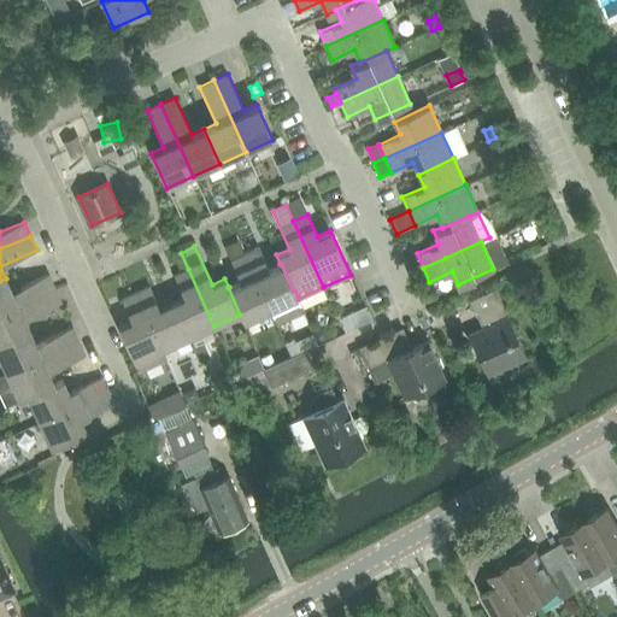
[(304,312),(298,299),(294,291),(293,291),(281,264),(280,264),(268,269),(258,247),(245,253),(271,311),(277,324),(304,312)]
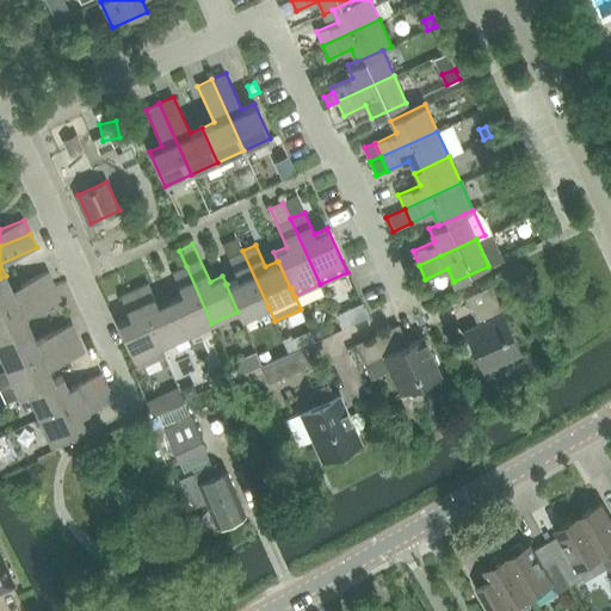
[(242,251),(228,258),(238,279),(227,284),(226,284),(238,312),(241,320),(269,308),(242,251)]
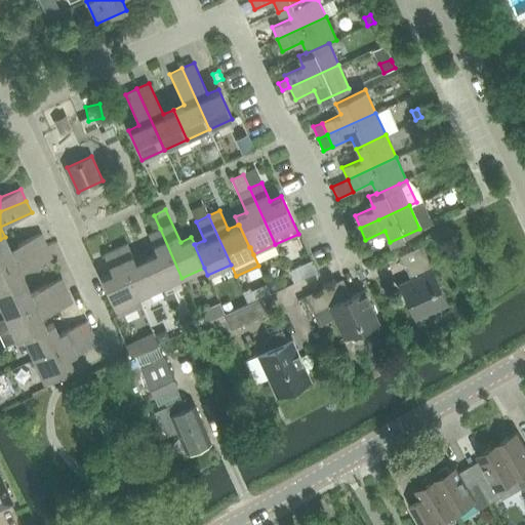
[(160,287),(182,278),(160,229),(148,234),(156,252),(146,257),(160,287)]
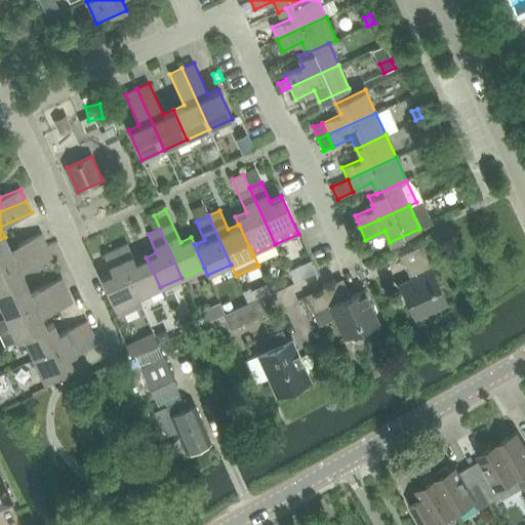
[(0,266),(46,245),(41,233),(10,247),(5,237),(0,239),(0,266)]
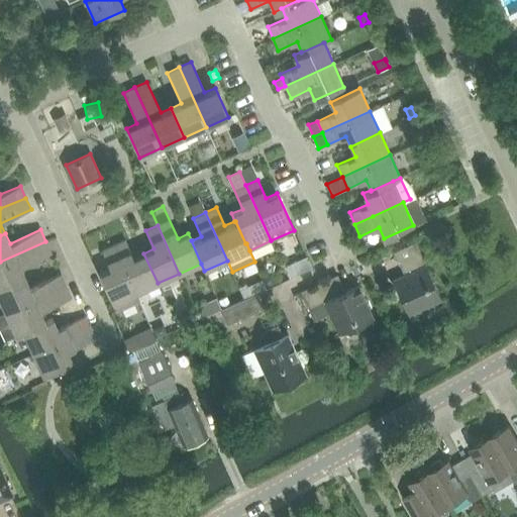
[(158,283),(143,253),(133,259),(125,239),(113,245),(135,293),(158,283)]
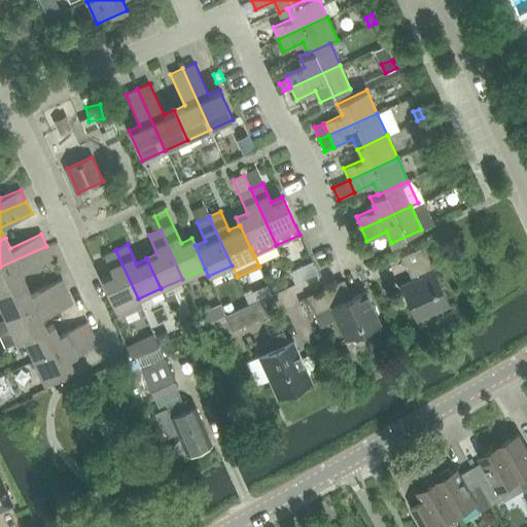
[(0,293),(26,283),(21,273),(51,258),(46,246),(0,267),(0,293)]
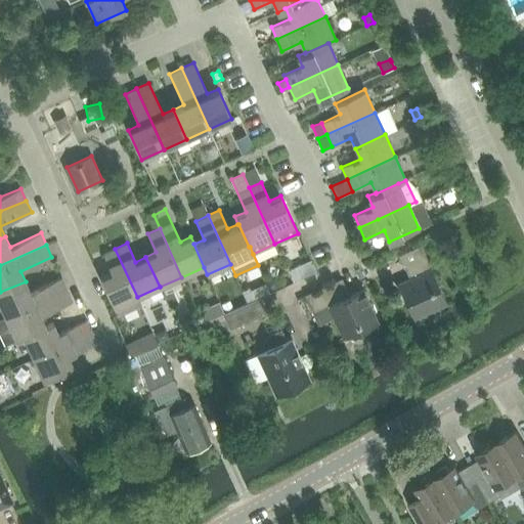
[(409,277),(397,282),(412,318),(447,303),(421,245),(399,255),(409,277)]
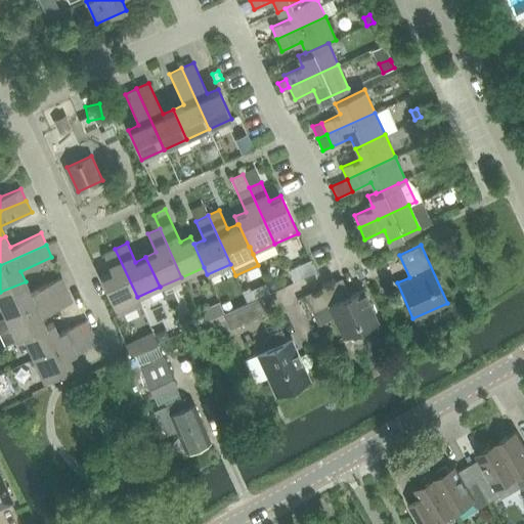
[(114,308),(137,297),(115,249),(102,254),(112,272),(100,277),(114,308)]
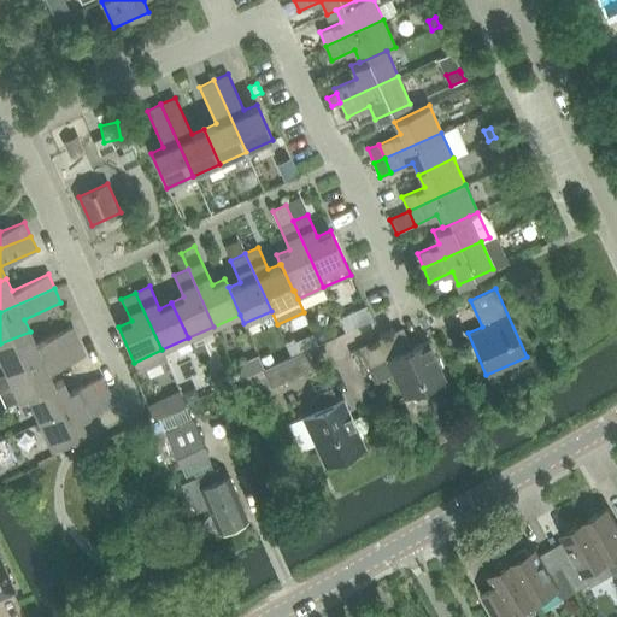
[(353,312),(339,318),(345,331),(360,325),(353,312)]
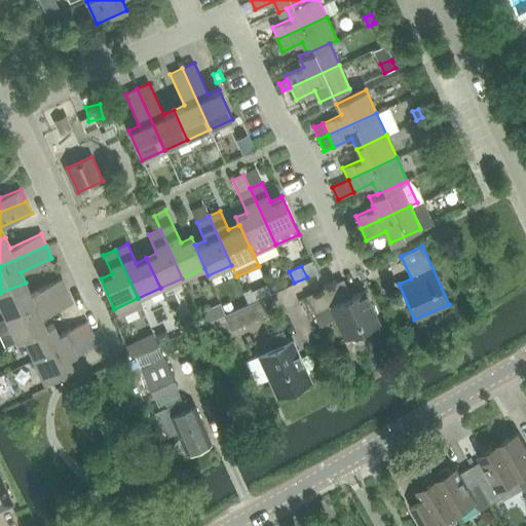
[(0,306),(5,318),(67,291),(62,278),(30,293),(26,283),(0,293),(0,306)]
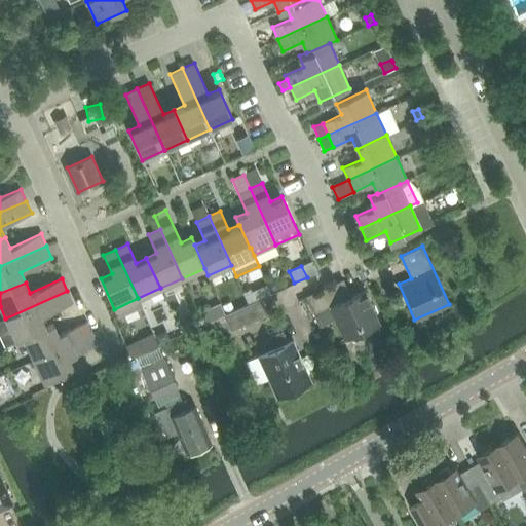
[(275,279),(268,284),(271,291),(279,287),(275,279)]
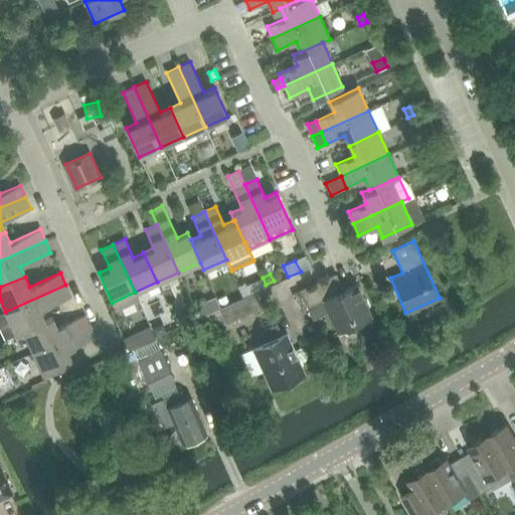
[(357,284),(344,290),(336,294),(329,279),(300,292),(314,322),(330,314),(338,333),(372,317),(357,284)]
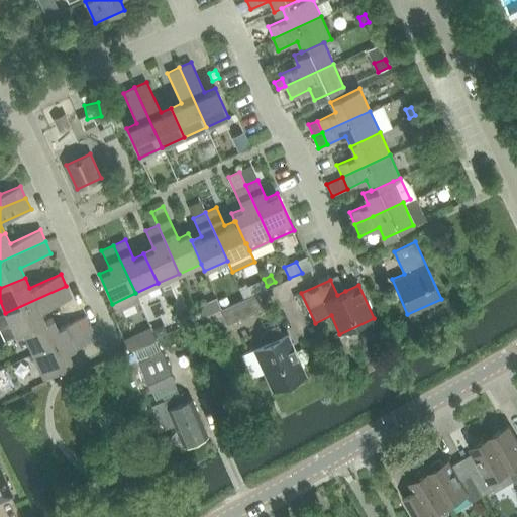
[(246,284),(238,288),(243,299),(251,295),(247,286),(246,284)]
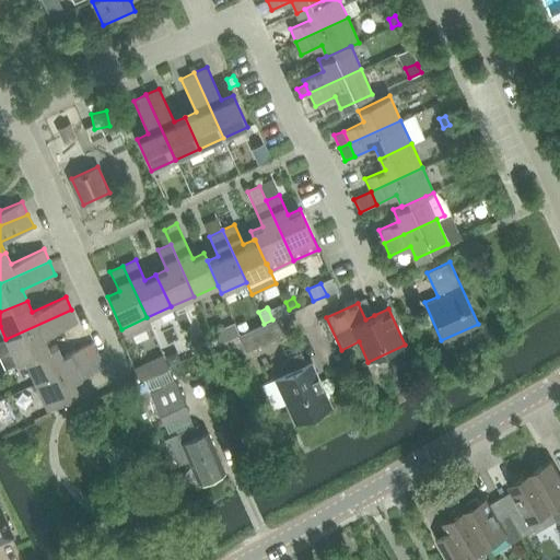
[(49,348),(48,348),(44,337),(77,322),(71,310),(6,339),(0,341),(0,358),(4,369),(25,360),(24,359),(49,348)]
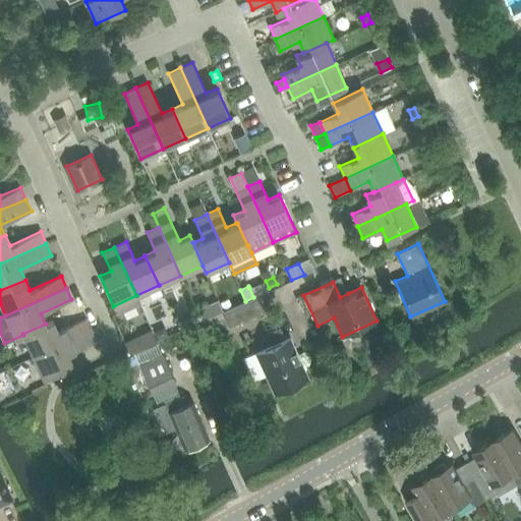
[(245,301),(222,312),(227,324),(228,327),(266,310),(258,295),(253,297),(245,301)]
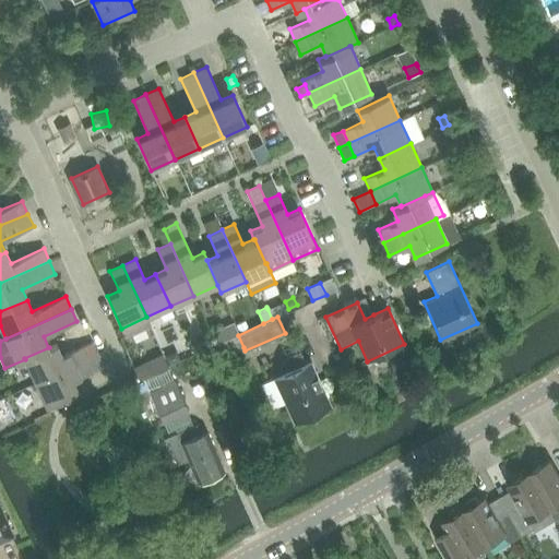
[(238,335),(223,342),(228,354),(244,347),(238,335)]
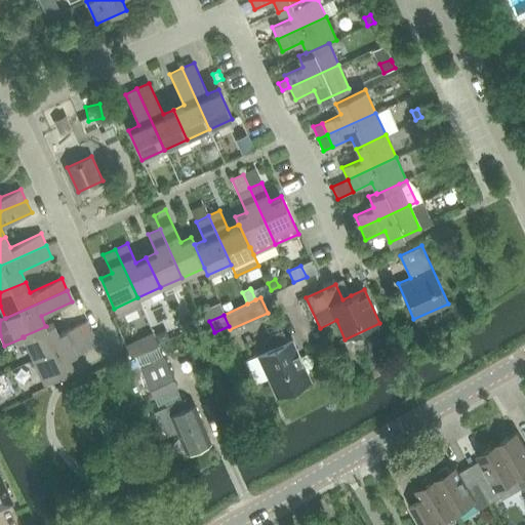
[(86,321),(77,325),(82,337),(91,332),(86,321)]
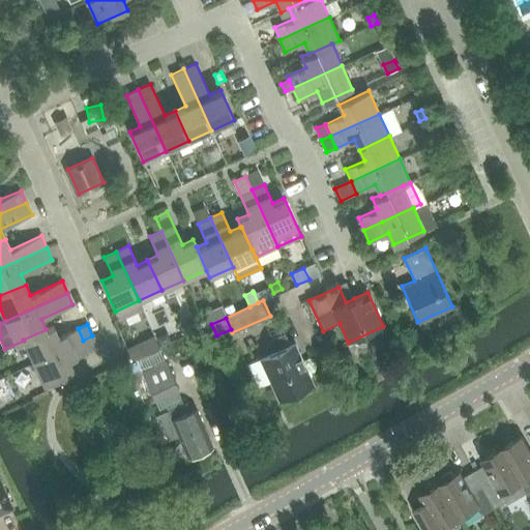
[(33,362),(83,341),(78,328),(59,336),(54,326),(46,329),(47,329),(23,340),(24,341),(33,362)]
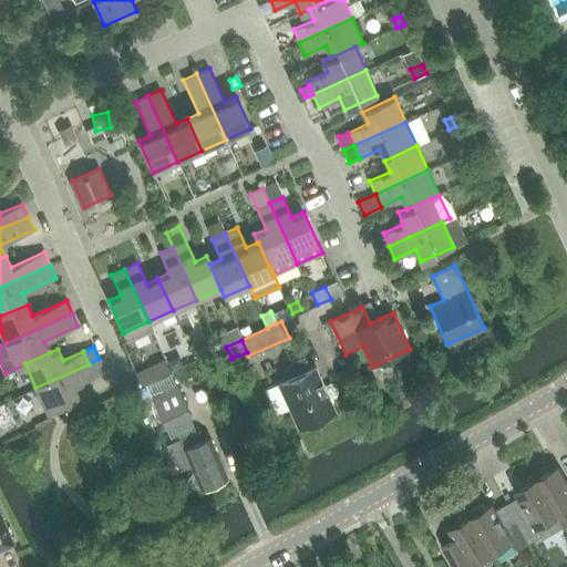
[(178,356),(167,361),(171,369),(182,363),(178,356)]
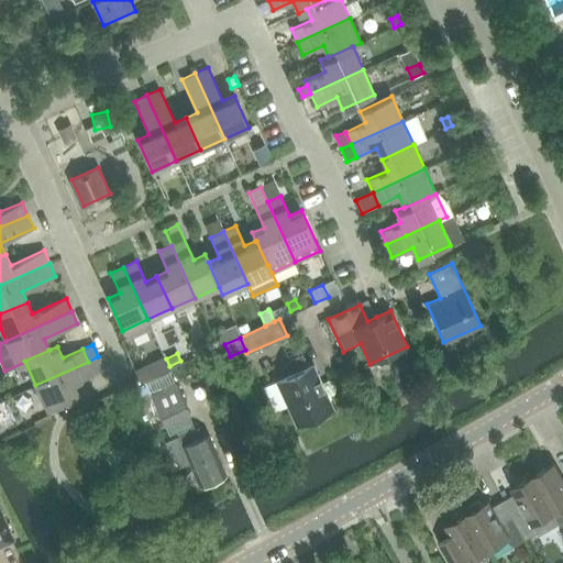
[(295,372),(276,381),(297,424),(332,408),(312,364),(308,366),(302,354),(289,360),(295,372)]
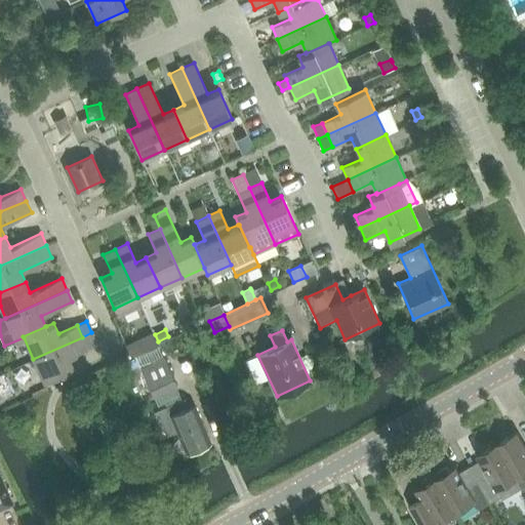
[(153,332),(143,337),(148,350),(159,345),(153,332)]
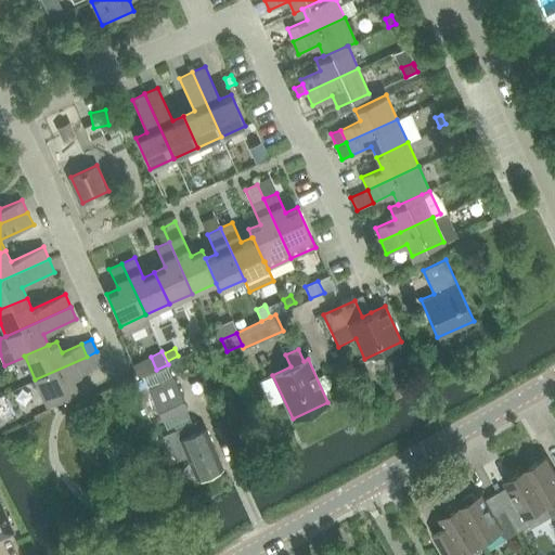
[(35,379),(47,404),(78,389),(73,378),(92,369),(87,357),(35,379)]
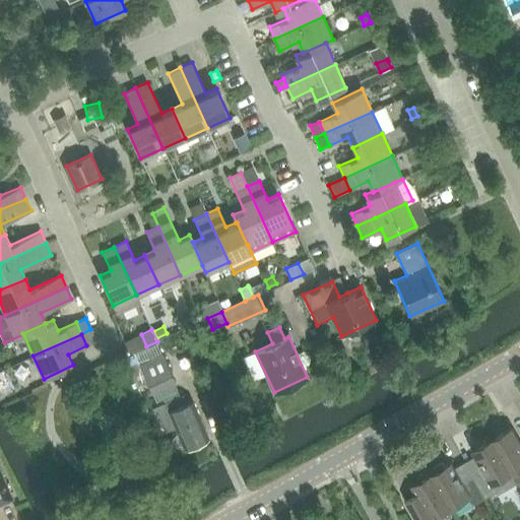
[(155,343),(134,353),(139,365),(161,354),(155,343)]
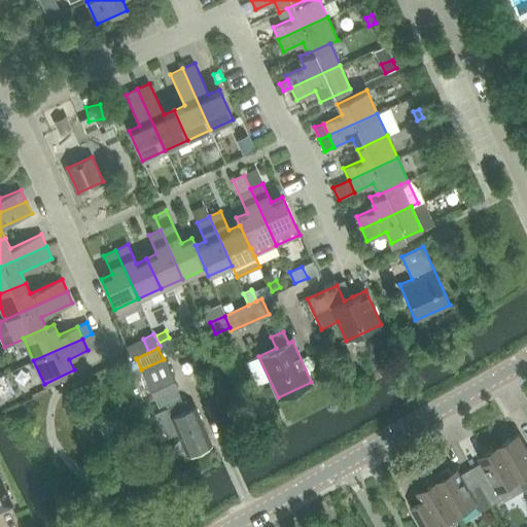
[(183,361),(189,374),(202,366),(195,355),(183,361)]
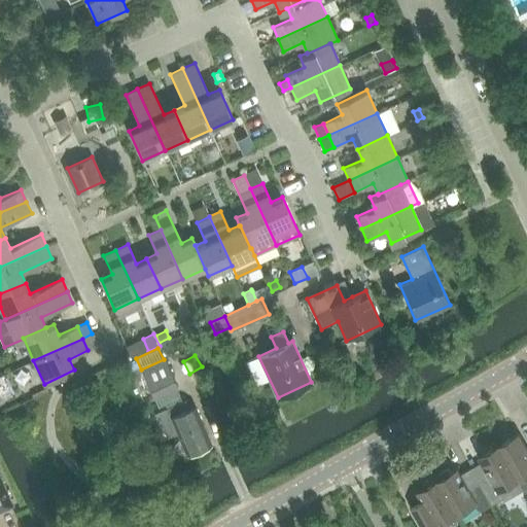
[(141,370),(150,390),(174,379),(165,359),(164,359),(141,370)]
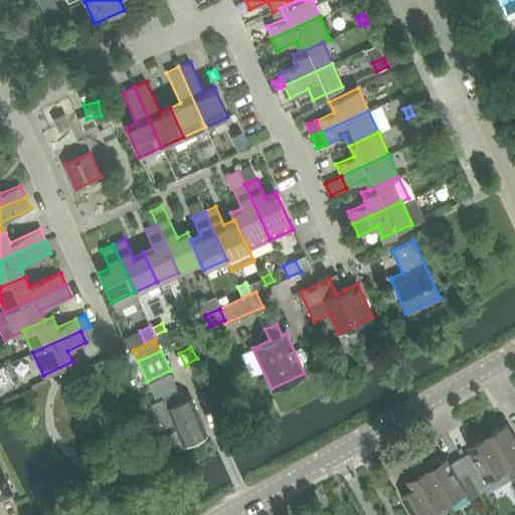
[(206,434),(190,396),(184,398),(181,391),(152,403),(158,418),(160,420),(168,423),(170,423),(173,422),(182,444),(206,434)]
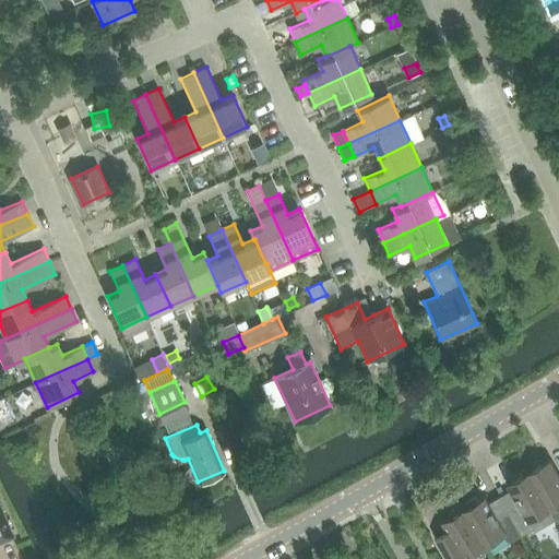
[(558,475),(550,461),(530,473),(556,520),(557,521),(558,520),(558,475)]
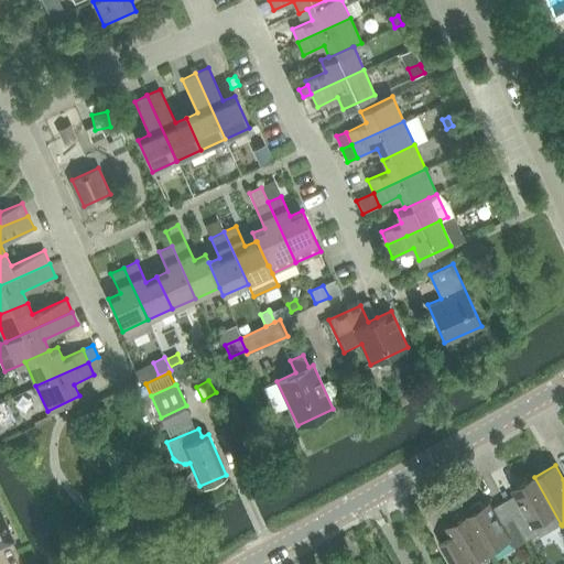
[(512,489),(519,500),(508,507),(527,541),(539,533),(540,535),(561,524),(534,477),(512,489)]
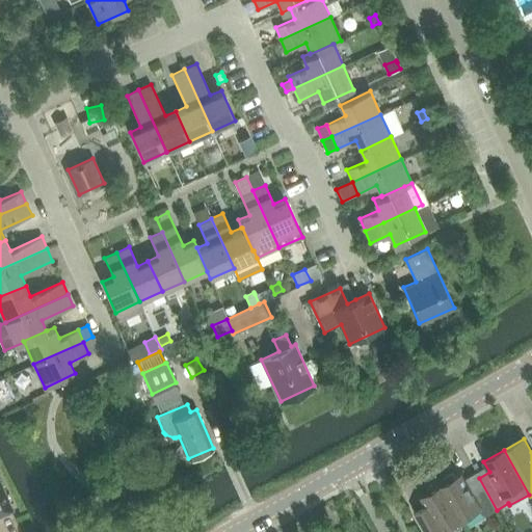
[(485,516),(497,510),(479,478),(468,484),(461,474),(455,477),(452,474),(445,478),(447,482),(442,485),(462,521),(481,509),(485,516)]
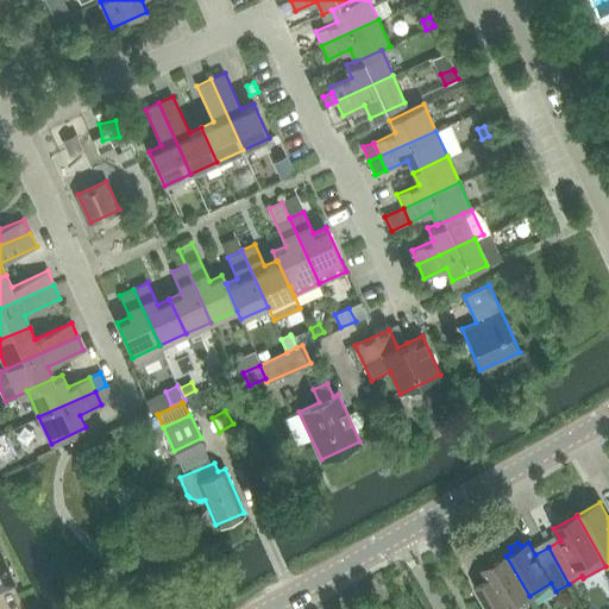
[(0,589),(14,584),(0,551),(0,589)]
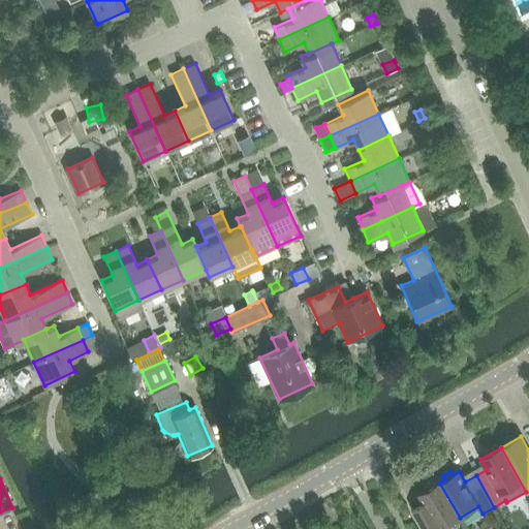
[(460,518),(439,483),(436,484),(434,483),(430,481),(428,484),(426,487),(426,490),(419,494),(426,504),(415,509),(414,508),(413,509),(424,528),(446,528),(445,526),(460,518)]
